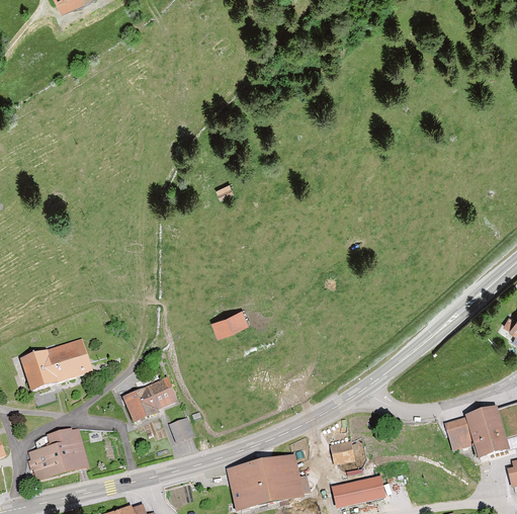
[(55,0),(61,10),(78,0),(55,0)]
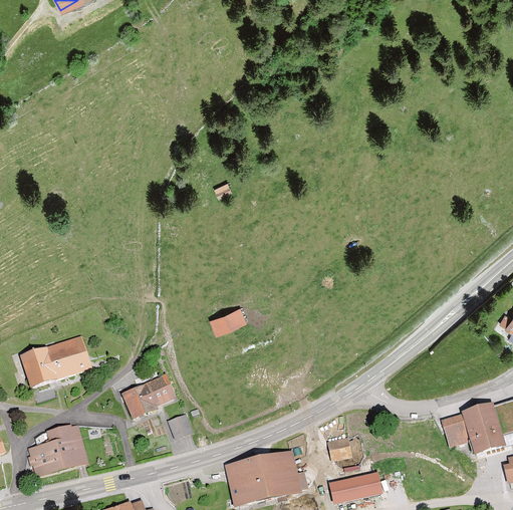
[(230,176),(216,184),(223,197),(237,190),(230,176)]
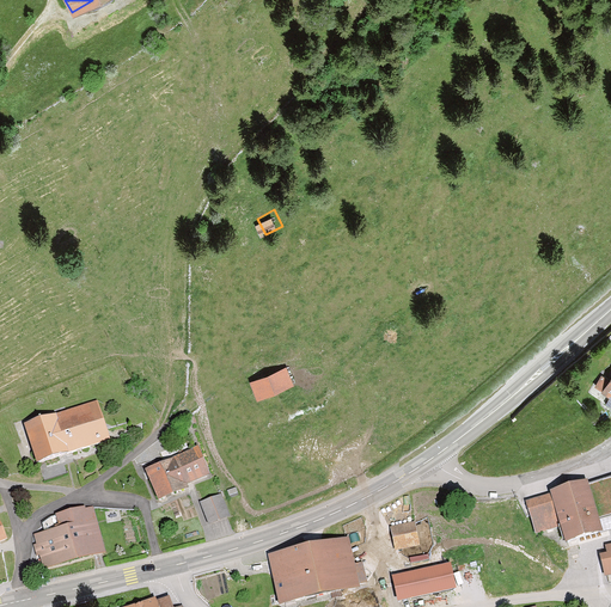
[(285,362),(246,376),(254,393),(291,379),(285,362)]
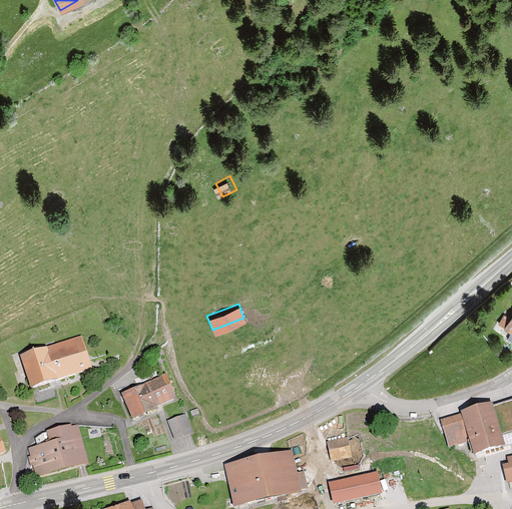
[(511,305),(501,322),(511,329),(511,305)]
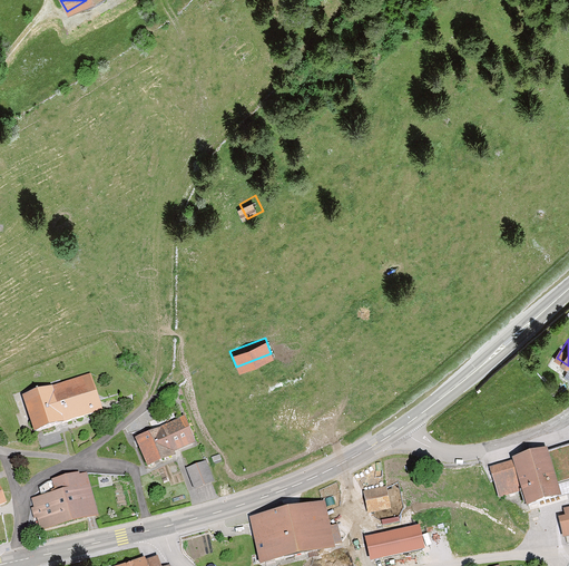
[(104,411),(90,372),(23,394),(36,433),(104,411)]
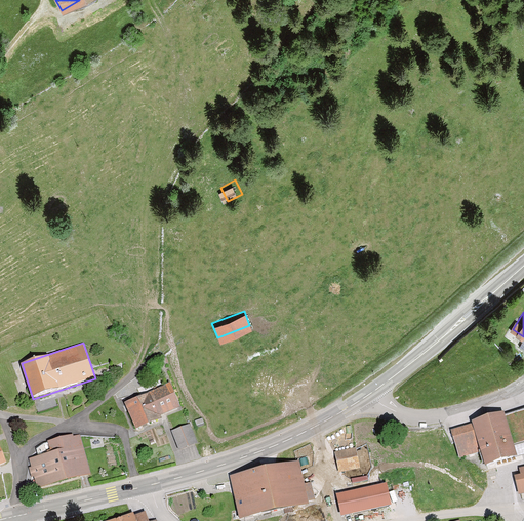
[(183,406),(171,382),(126,402),(139,432),(162,421),(160,416),(183,406)]
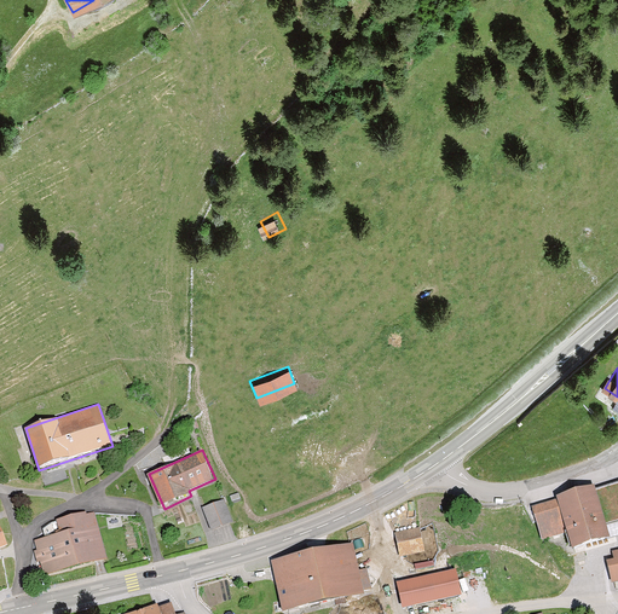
[(617,476),(591,484),(607,537),(617,532),(617,476)]
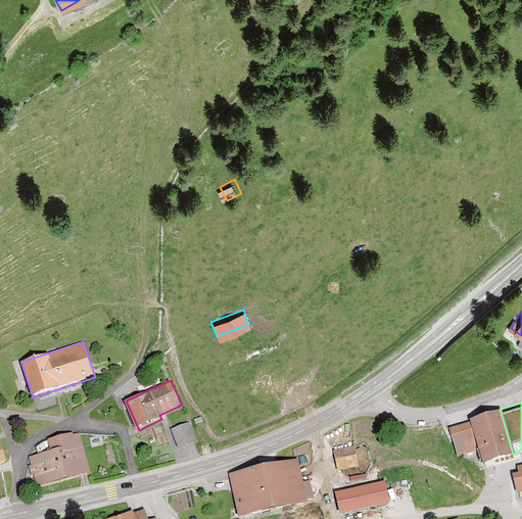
[(500,409),(446,424),(455,453),(474,446),(480,466),(514,457),(513,454),(500,409)]
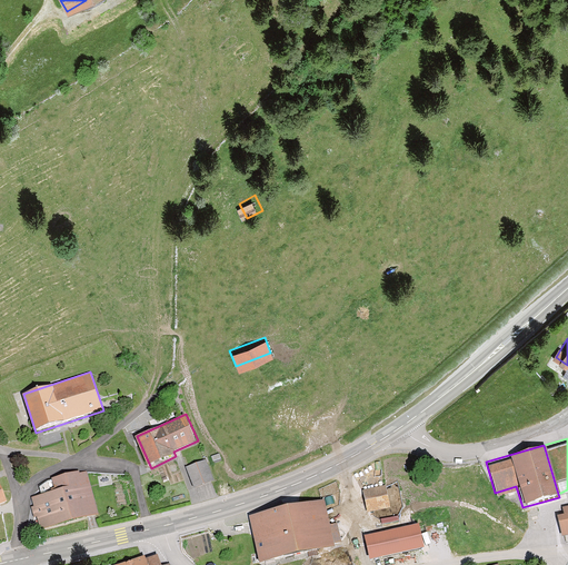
[(209,456),(187,465),(195,487),(218,478),(209,456)]
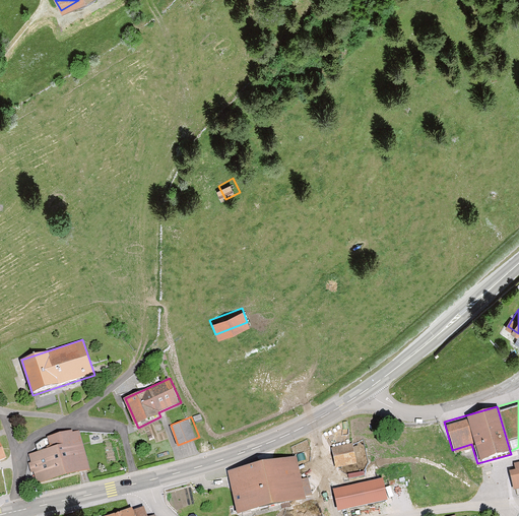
[(80,427),(48,435),(51,447),(29,452),(37,482),(90,469),(80,427)]
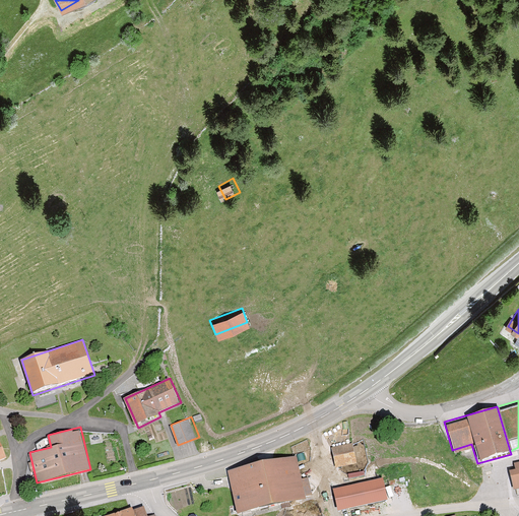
[(350,441),(329,445),(332,465),(353,462),(350,441)]
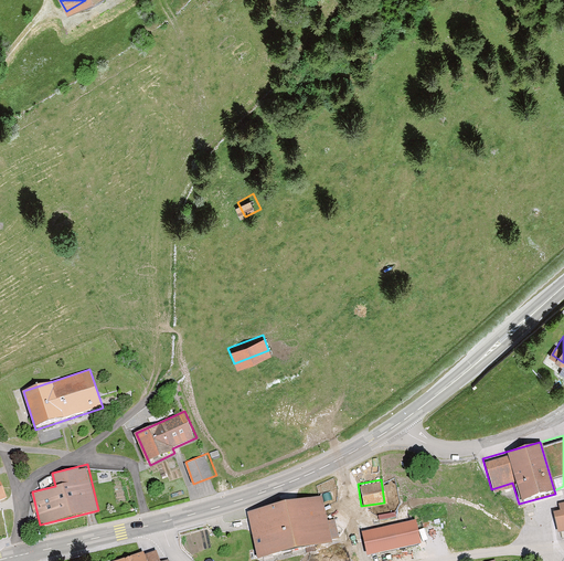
[(328,540),(319,494),(243,508),(253,554),(328,540)]
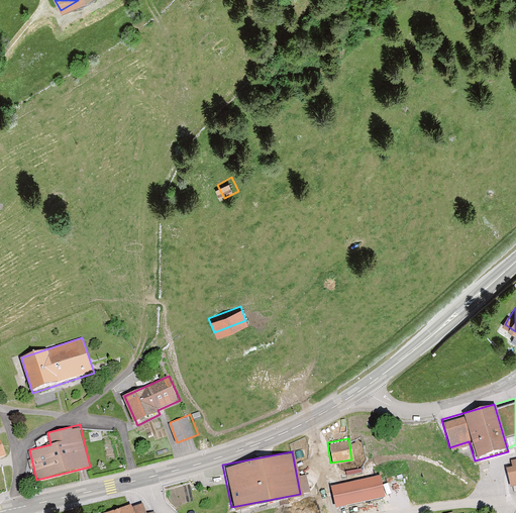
[(515,454),(509,456),(511,464),(503,466),(506,483),(515,481),(515,454)]
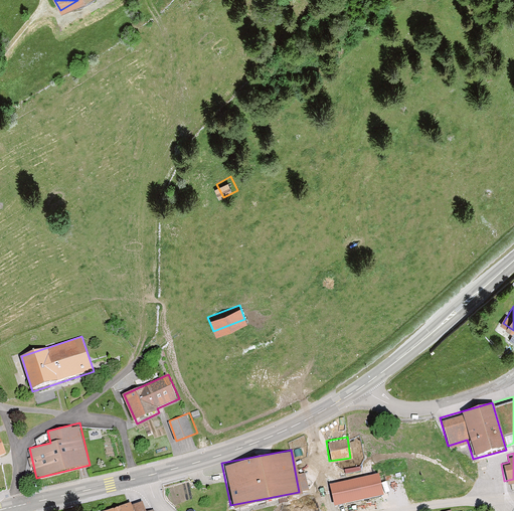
[(379,492),(376,472),(327,481),(331,501),(379,492)]
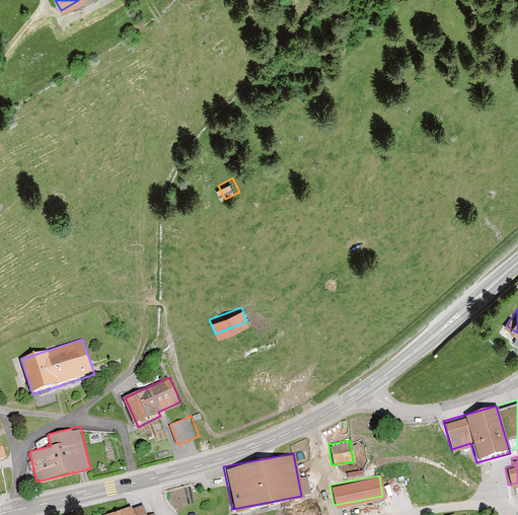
[(144,514),(140,501),(97,514),(144,514)]
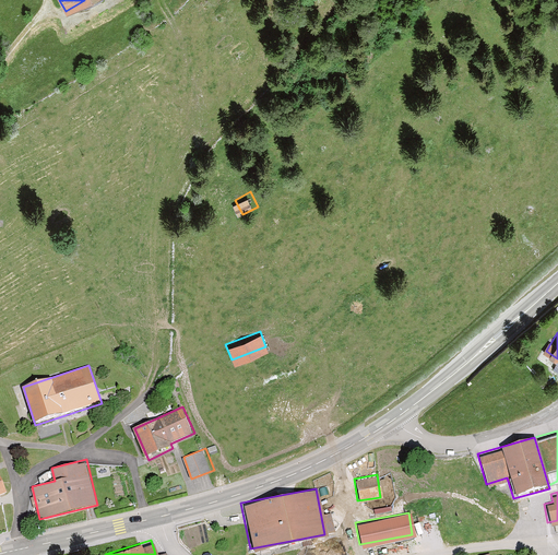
All buildings are outlined.
